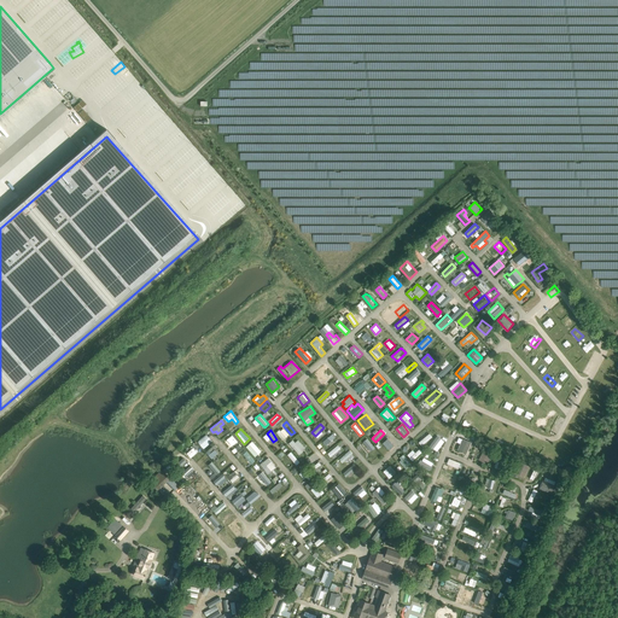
[(430,432),(419,442),(421,445),(433,437),(430,432)]
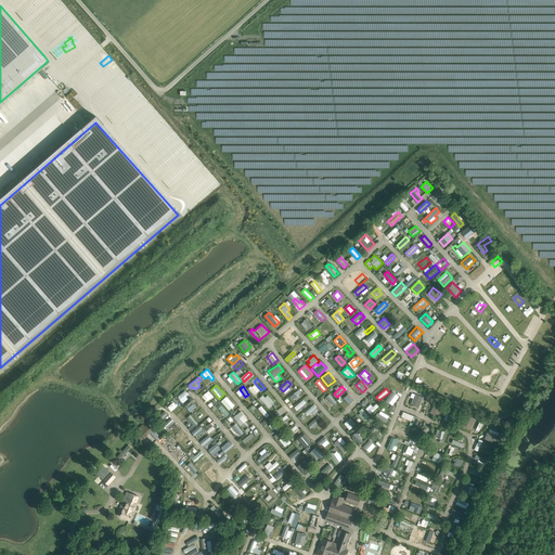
[(178,397),(183,402),(191,396),(185,389),(178,397)]
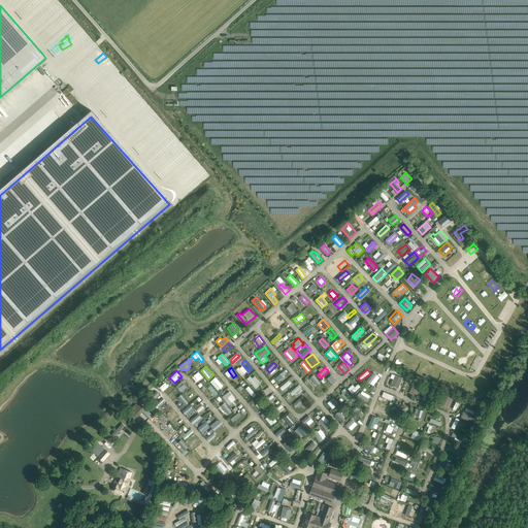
[(278,381),(287,373),(284,370),(276,377),(278,381)]
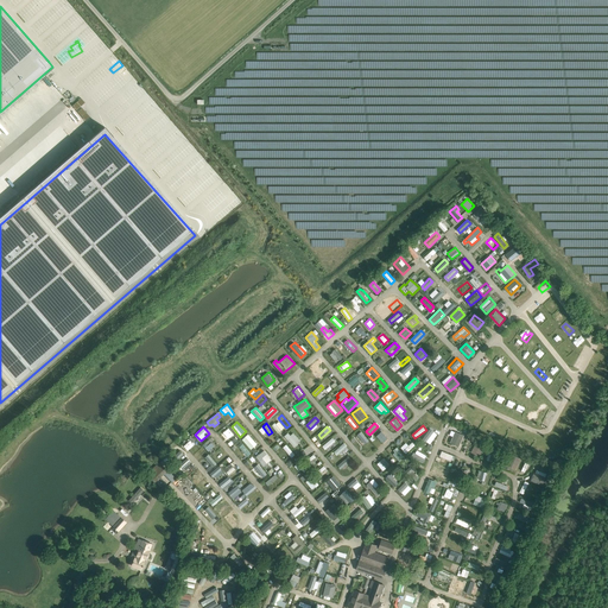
[(228,438),(234,434),(228,428),(223,432),(228,438)]
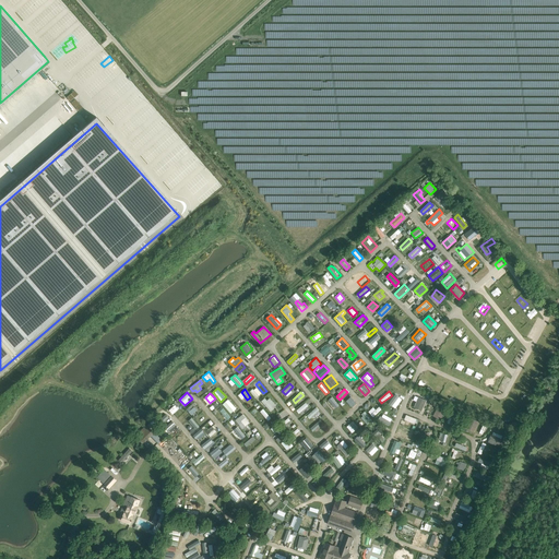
[(396,408),(402,399),(395,394),(389,404),(396,408)]
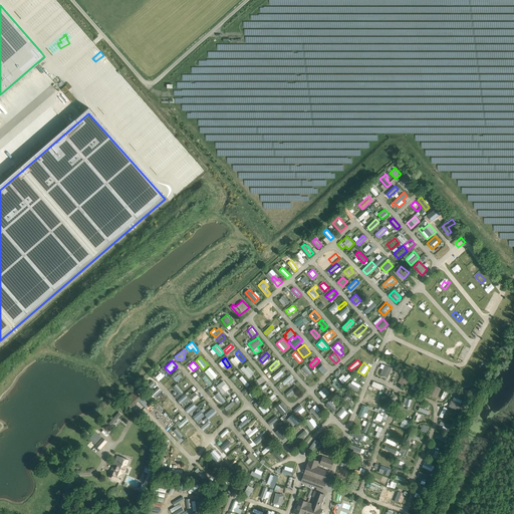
[(302,367),(309,375),(312,372),(305,364),(302,367)]
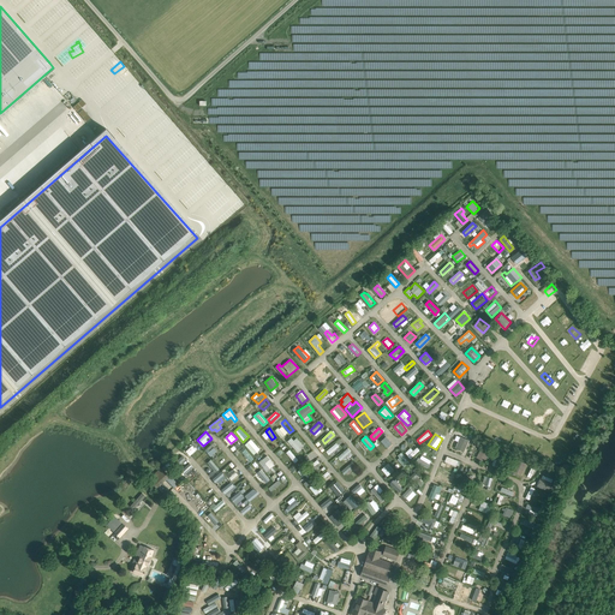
[(381,441),(388,448),(393,443),(386,436),(381,441)]
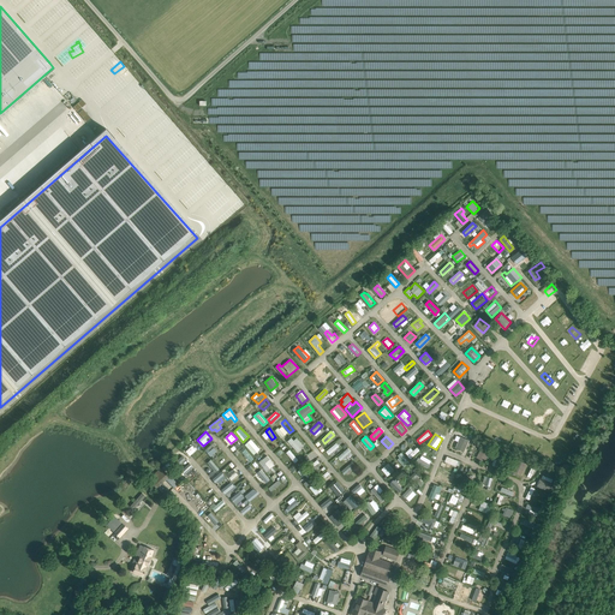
[(299,452),(302,448),(300,447),(304,445),(297,437),(294,440),(291,437),(287,442),(299,452)]
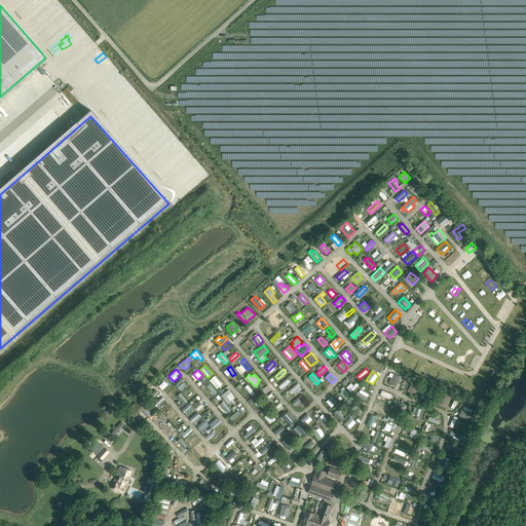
[(393,374),(389,383),(398,386),(402,377),(393,374)]
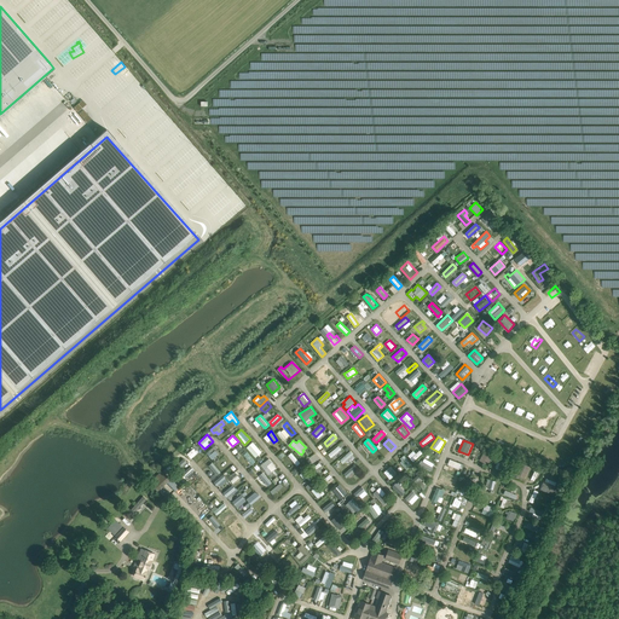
[(258,461),(265,455),(253,441),(247,447),(258,461)]
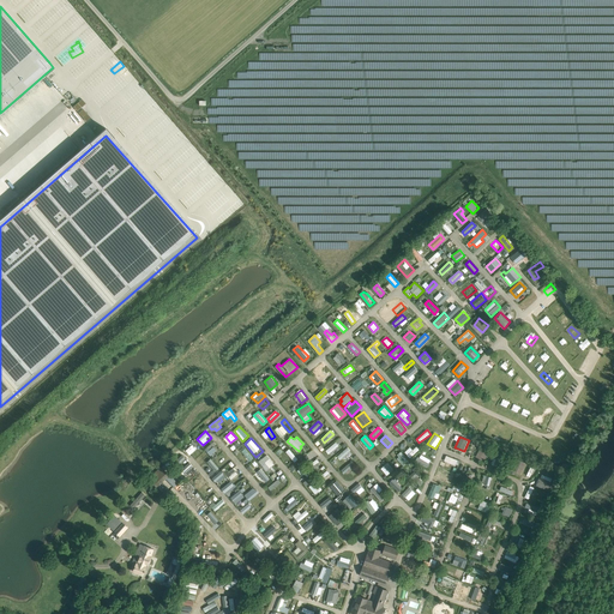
[(336,443),(325,450),(329,453),(332,451),(333,453),(337,451),(335,449),(338,446),(336,443)]
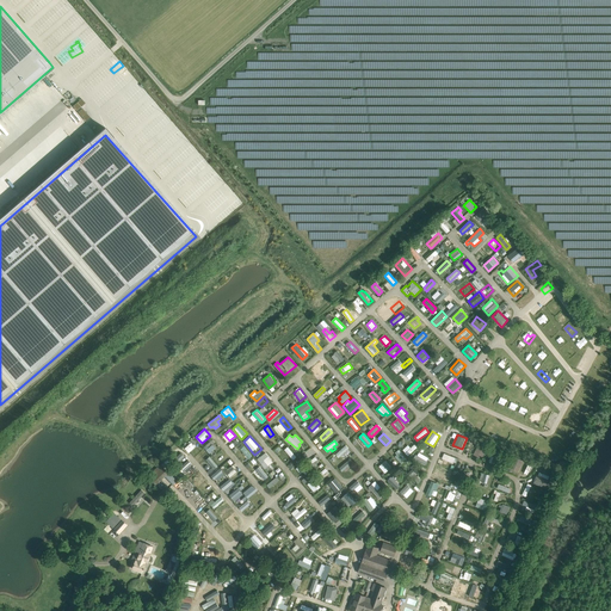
[(197,442),(193,445),(191,443),(185,448),(189,454),(199,445),(197,442)]
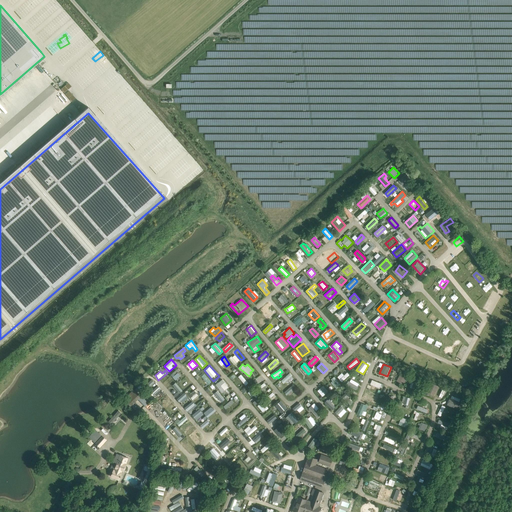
[(178,371),(172,375),(175,380),(181,376),(178,371)]
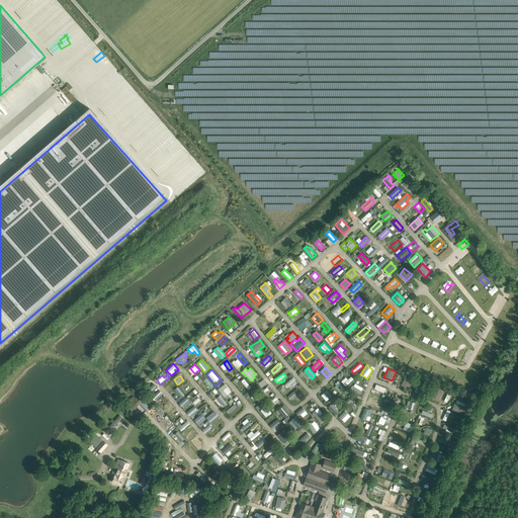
[(346,385),(354,379),(352,376),(348,379),(346,377),(342,380),(346,385)]
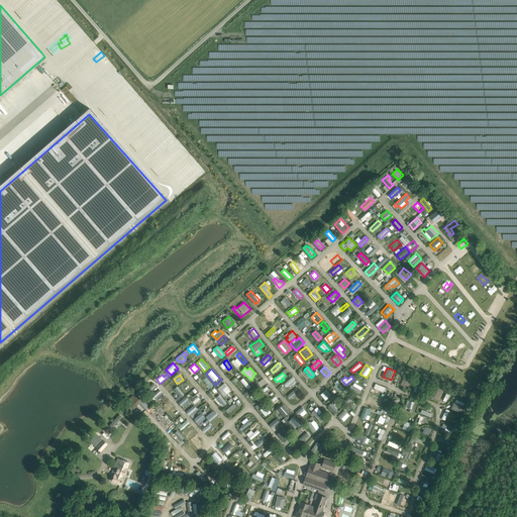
[(408,388),(412,379),(405,376),(401,385),(408,388)]
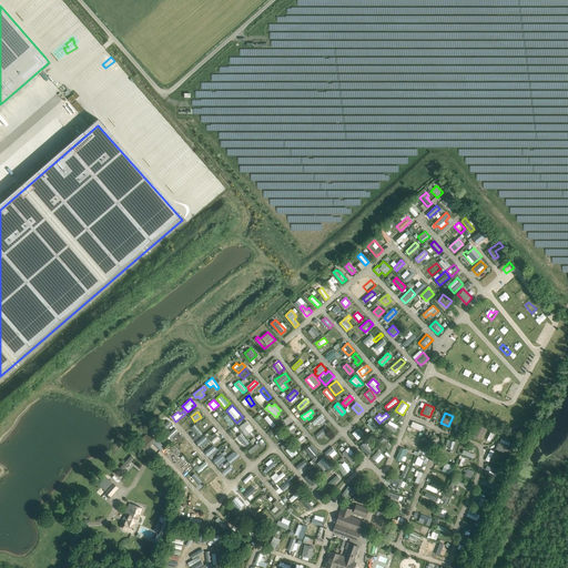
[(232,427),(235,424),(226,414),(223,417),(232,427)]
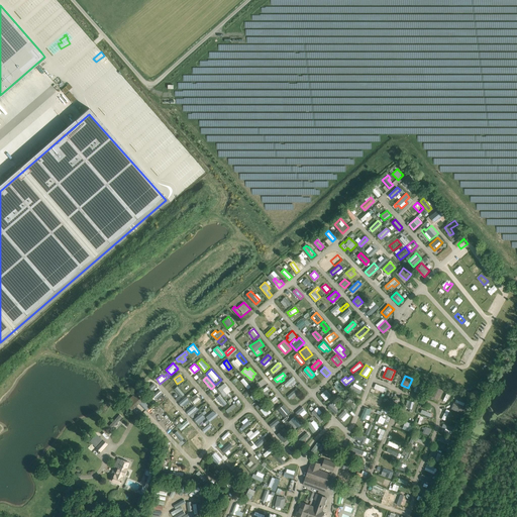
[(247,389),(250,387),(243,378),(240,380),(247,389)]
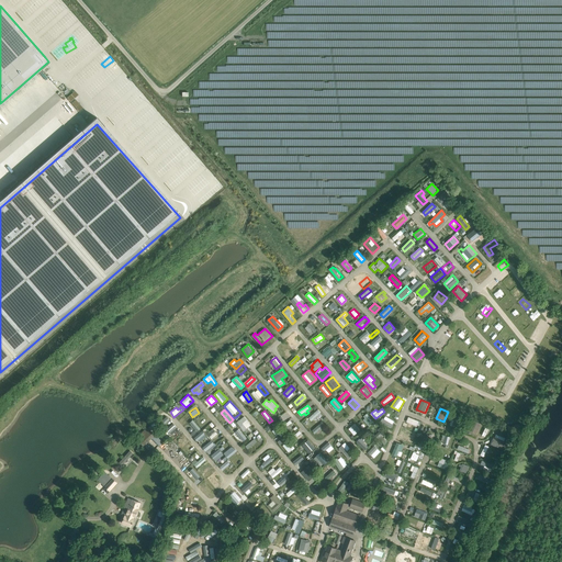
[(367,413),(364,416),(366,418),(363,419),(369,426),(374,420),(367,413)]
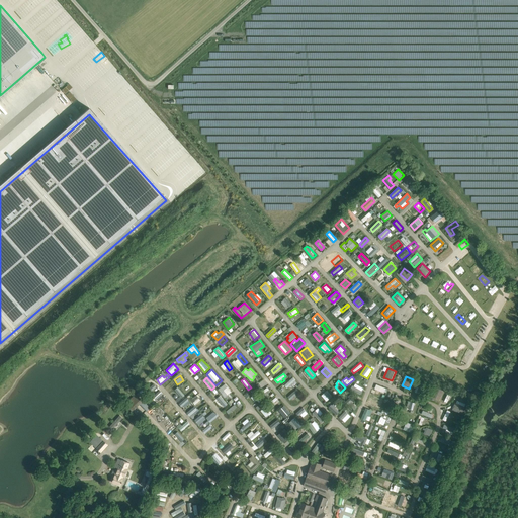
[(419,387),(417,392),(424,395),(428,384),(421,381),(419,387)]
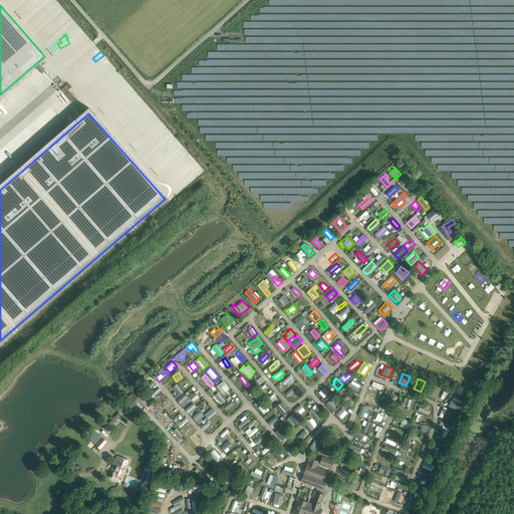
[(217,386),(223,395),(230,389),(223,380),(217,386)]
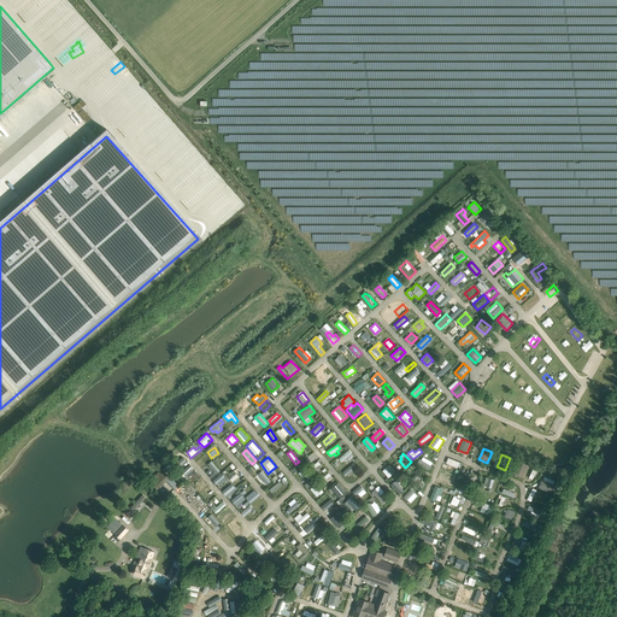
[(448,457),(446,463),(458,468),(460,462),(448,457)]
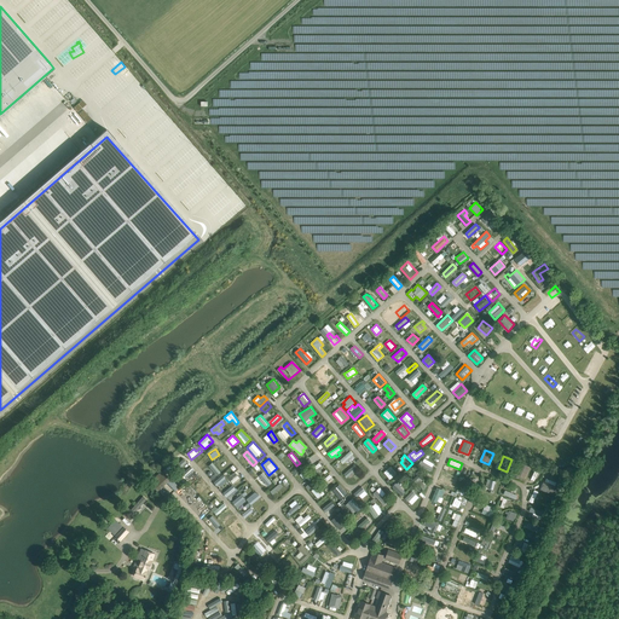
[(432,472),(433,467),(422,461),(420,464),(432,472)]
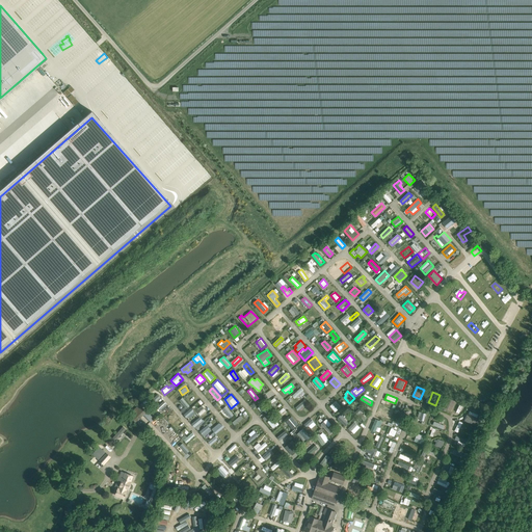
[(180,400),(187,408),(190,405),(183,397),(180,400)]
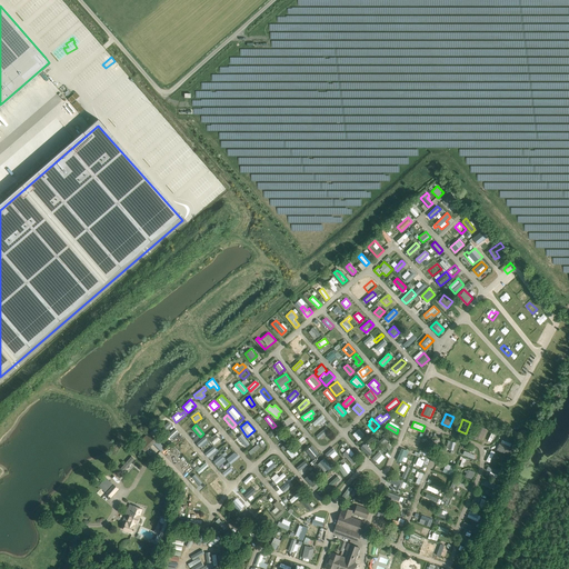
[(475,437),(482,440),(487,430),(479,426),(475,437)]
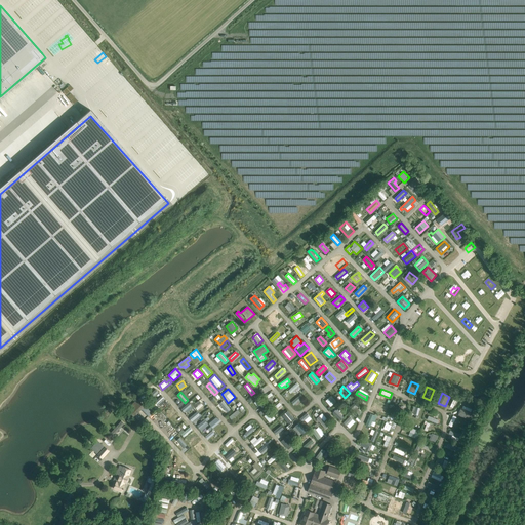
[(300,394),(292,402),(295,405),(304,397),(300,394)]
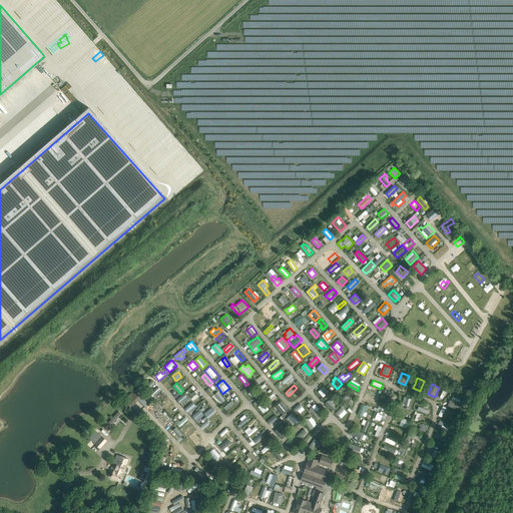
[(150,393),(154,396),(161,390),(158,386),(150,393)]
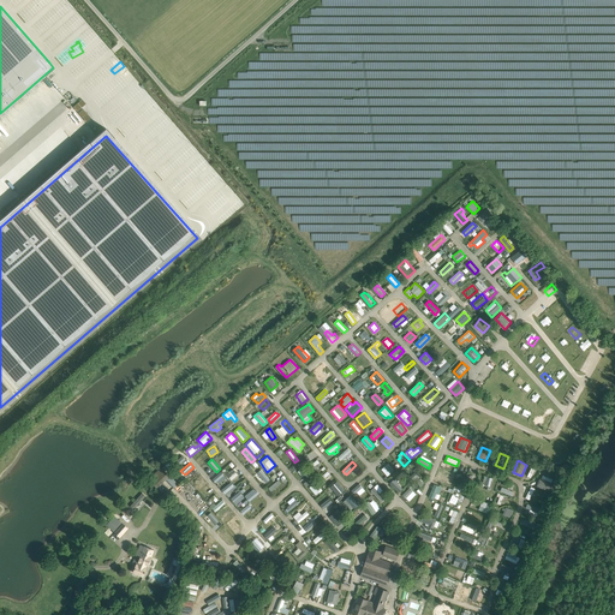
[(388,463),(384,466),(392,473),(395,470),(388,463)]
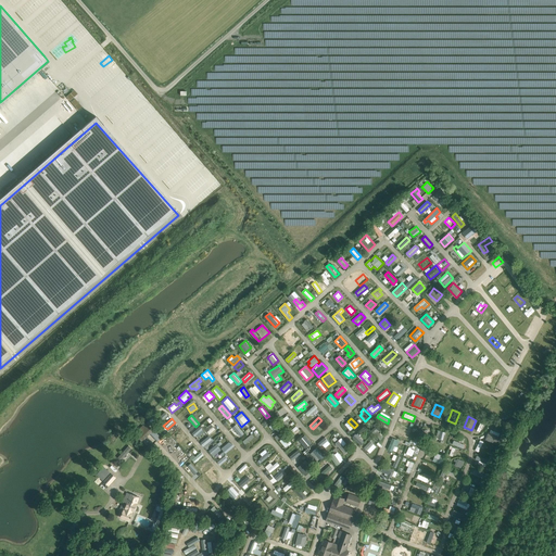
[(270,422),(278,431),(281,429),(274,420),(270,422)]
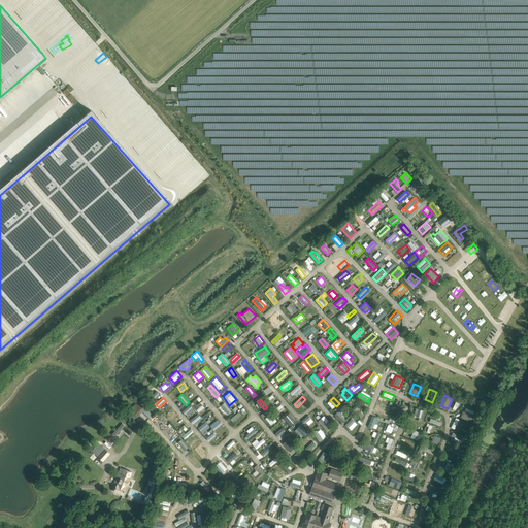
[(128,411),(135,419),(145,408),(138,401),(128,411)]
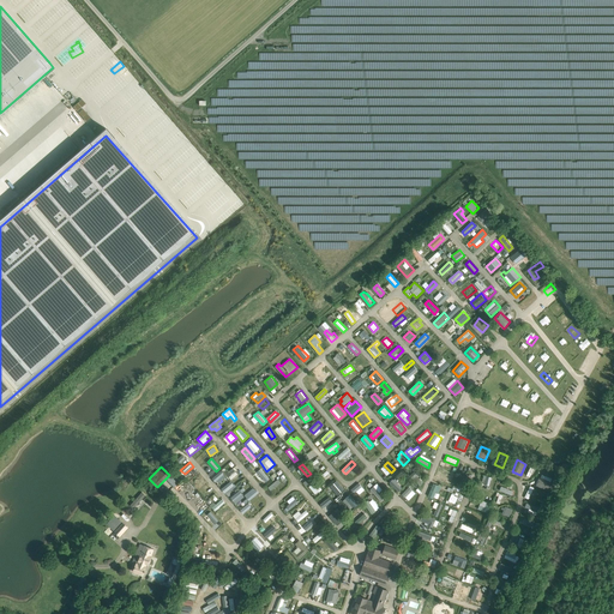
[(232,479),(238,474),(233,468),(227,473),(232,479)]
